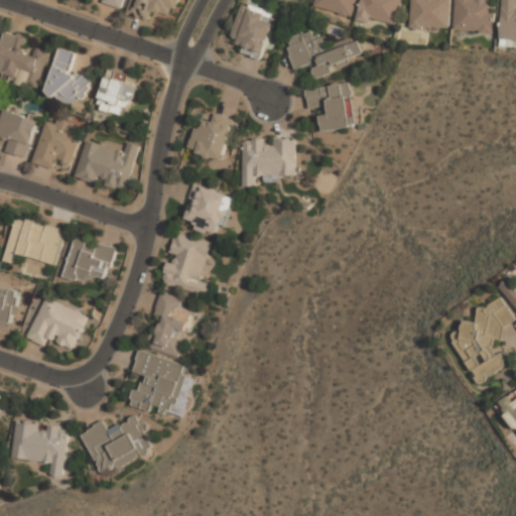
[(125,0),(101,0),(101,2),(123,9),(125,0)]
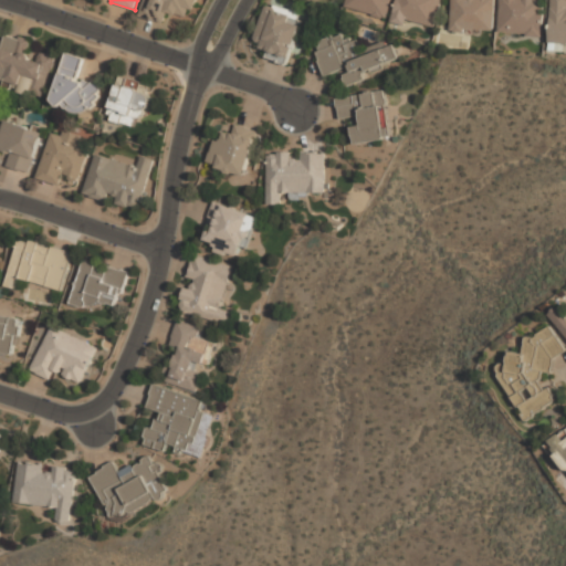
[(144,0),(139,16),(163,22),(166,12),(191,20),(197,0),(144,0)]
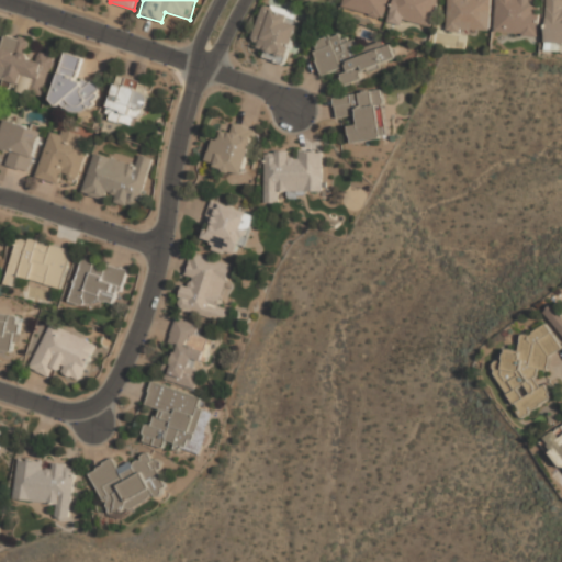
[(344,0),(343,8),(385,19),(390,0),(344,0)]
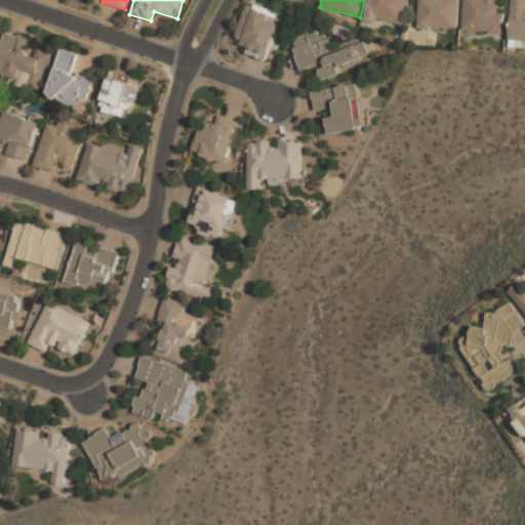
[(367,0),(363,19),(403,30),(410,0),(367,0)]
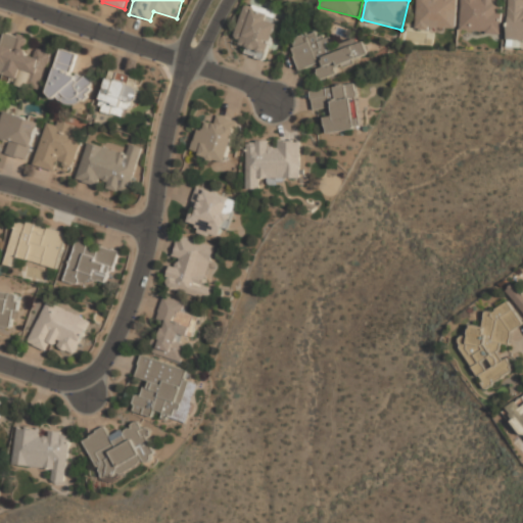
[(459,0),(417,0),(416,31),(458,33),(459,0)]
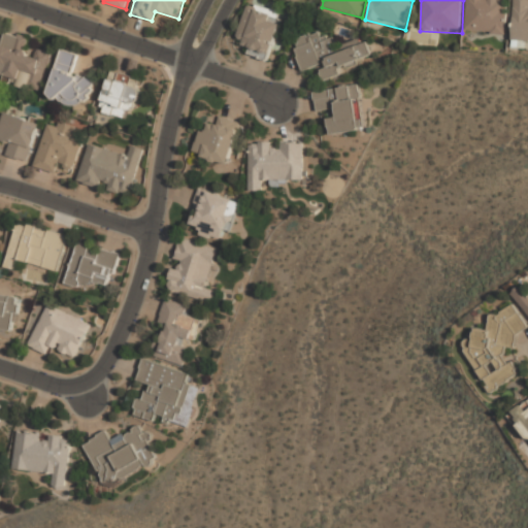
[(466,0),(465,32),(506,34),(507,0),(466,0)]
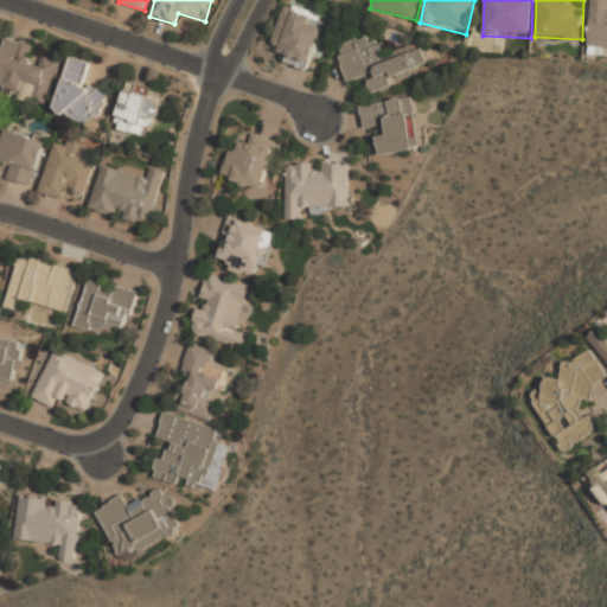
[(606,0),(589,0),(589,46),(606,46),(606,0)]
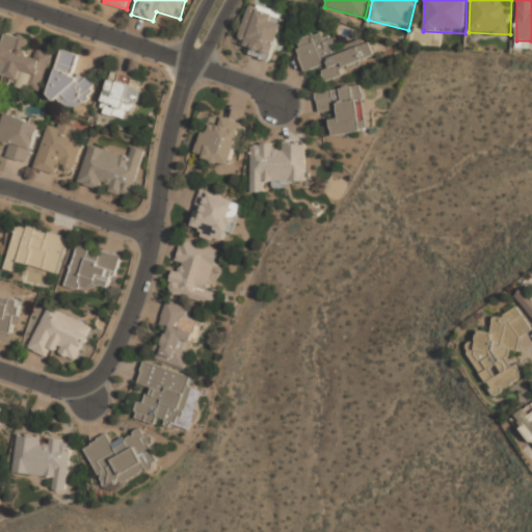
[(245,54),(272,62),(283,25),(274,22),(277,11),(249,3),(239,40),(248,43),(245,54)]
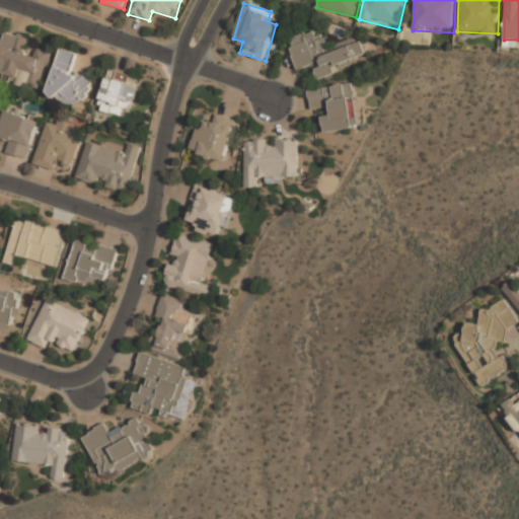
[(297,70),(313,65),(315,74),(368,60),(362,38),(330,46),(328,35),(316,39),(314,30),(288,38),(297,70)]
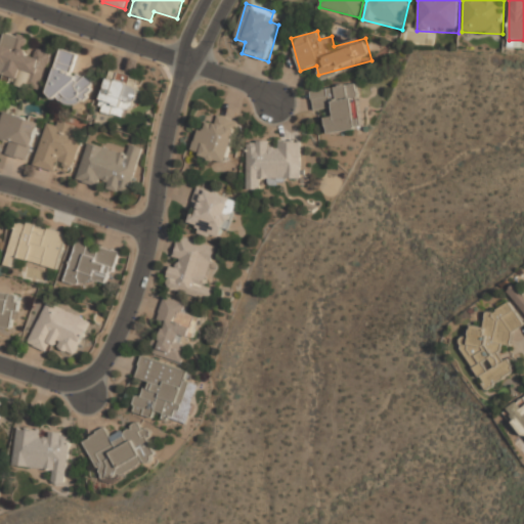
[(0,47),(0,78),(40,91),(52,52),(30,45),(31,40),(5,32),(0,47)]
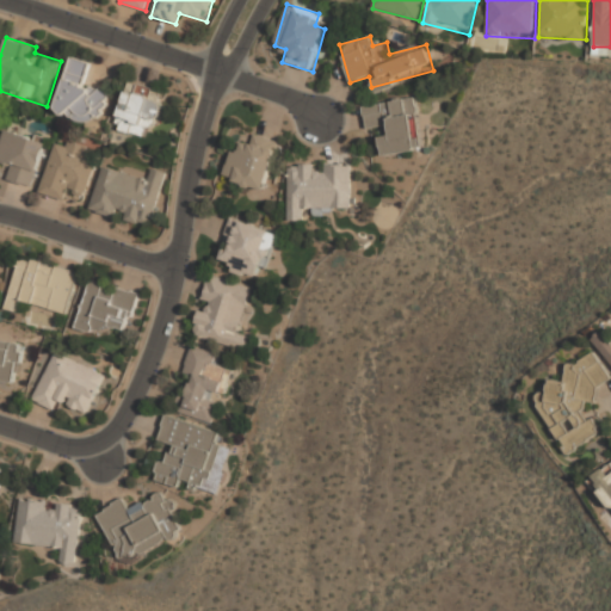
[(92,65),(73,59),(55,113),(97,127),(107,92),(85,85),(92,65)]
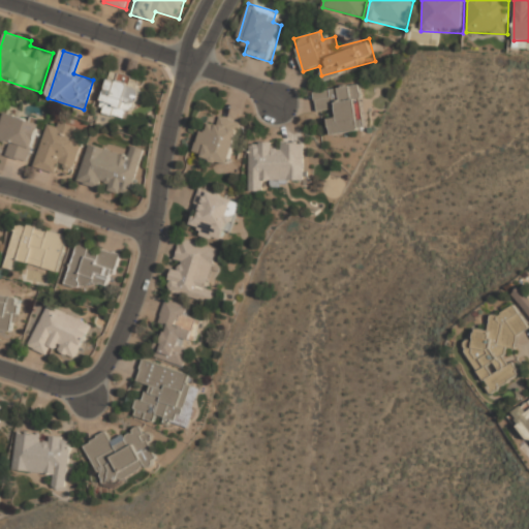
[(100,112),(125,119),(128,107),(135,111),(143,87),(110,78),(100,112)]
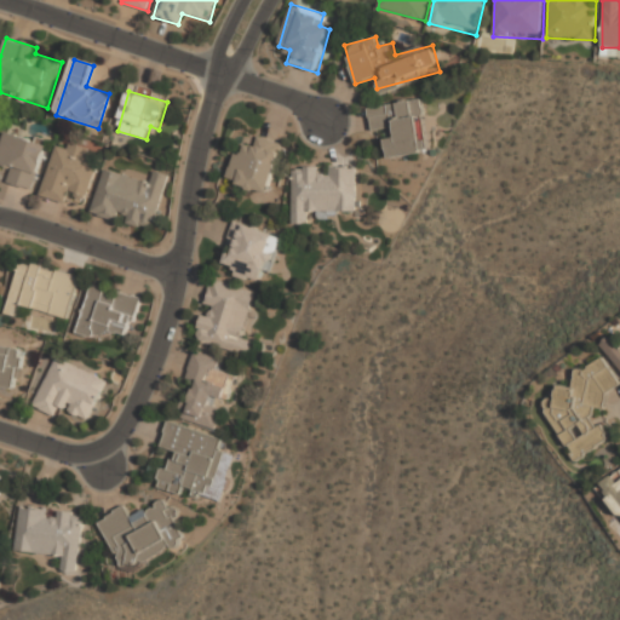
[(368,107),(372,132),(385,130),(389,159),(430,153),(422,98),(368,107)]
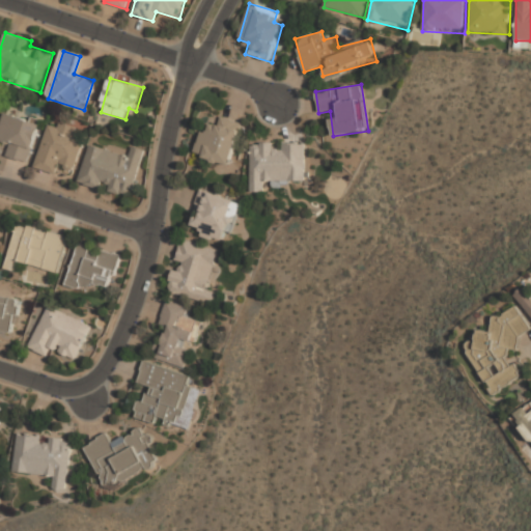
[(0,126),(0,144),(8,146),(5,158),(28,164),(38,124),(3,115),(0,126)]
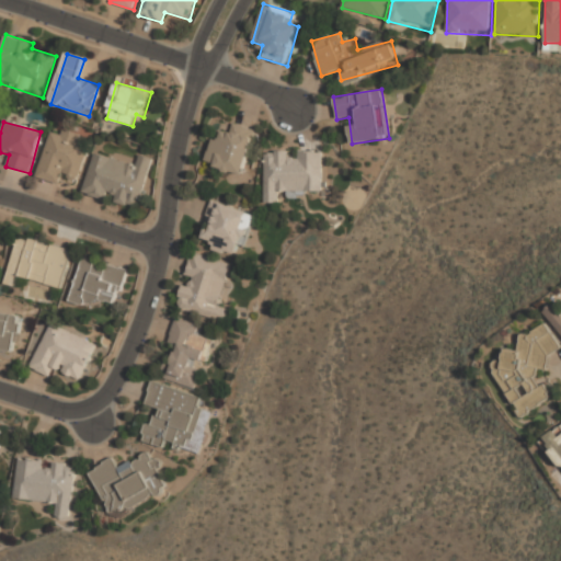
[(244,176),(259,133),(231,124),(229,133),(217,129),(205,163),(244,176)]
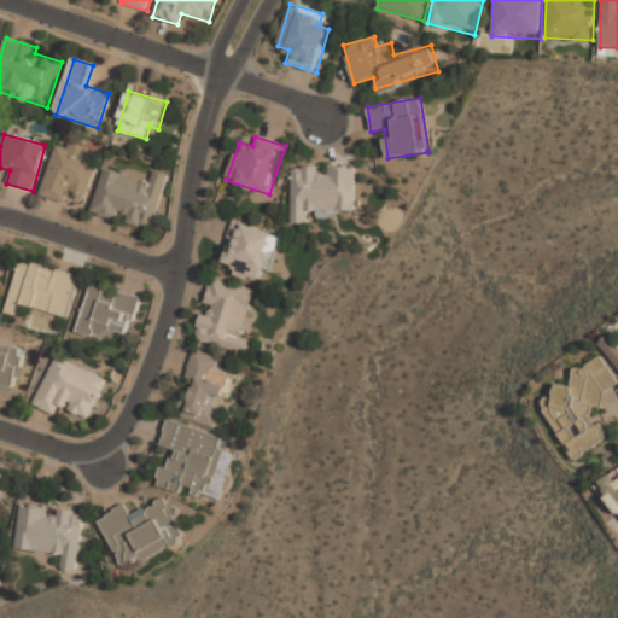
[(40,196),(66,203),(69,194),(86,199),(98,153),(54,143),(40,196)]
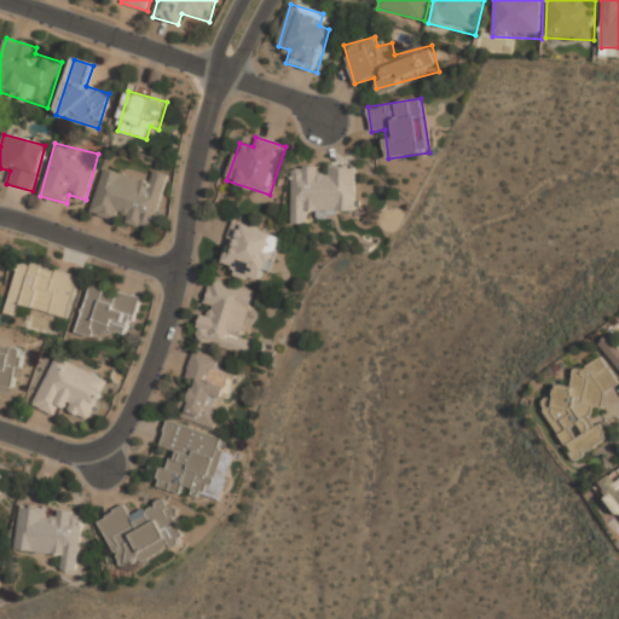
[(357,212),(357,166),(293,166),(291,224),(317,224),(317,212),(357,212)]
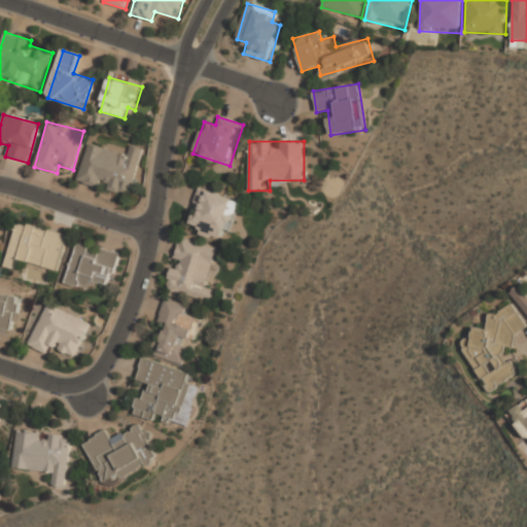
[(143,149),(131,146),(129,155),(88,145),(77,182),(131,196),(143,149)]
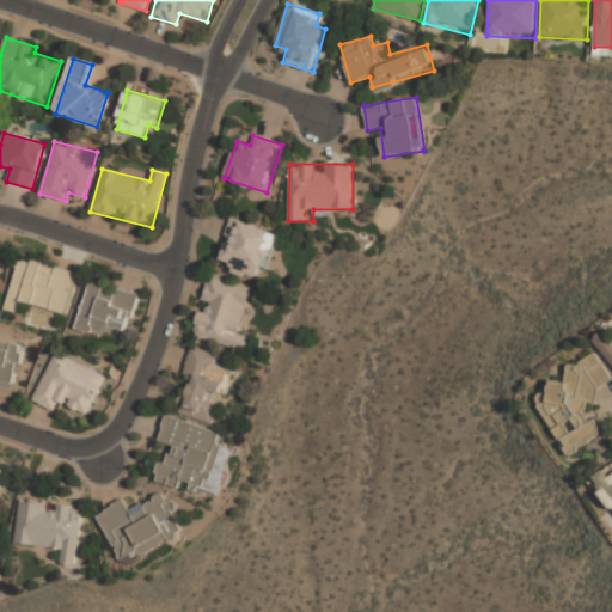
[(277,232),(230,219),(216,265),(264,279),(277,232)]
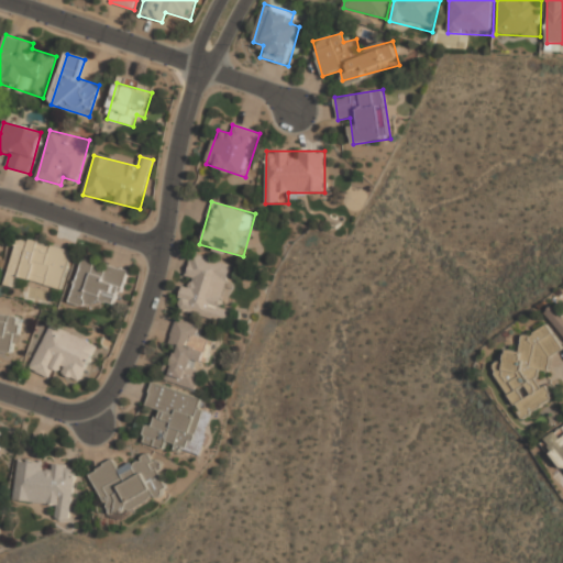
[(7,285),(19,288),(20,279),(65,290),(74,251),(18,238),(7,285)]
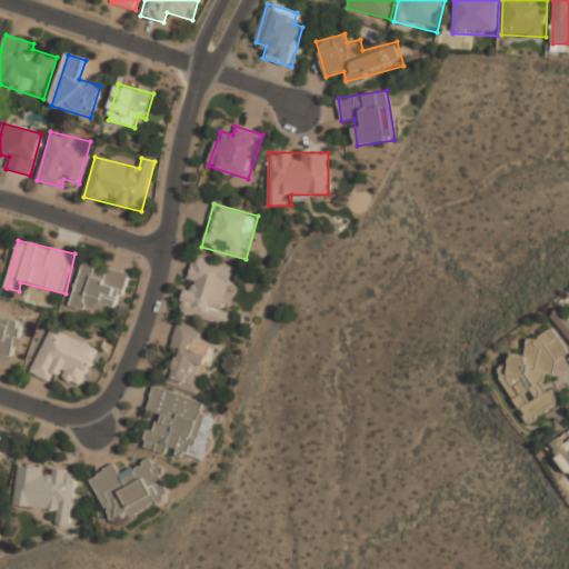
[(228,327),(232,312),(225,310),(236,268),(193,257),(179,315),(228,327)]
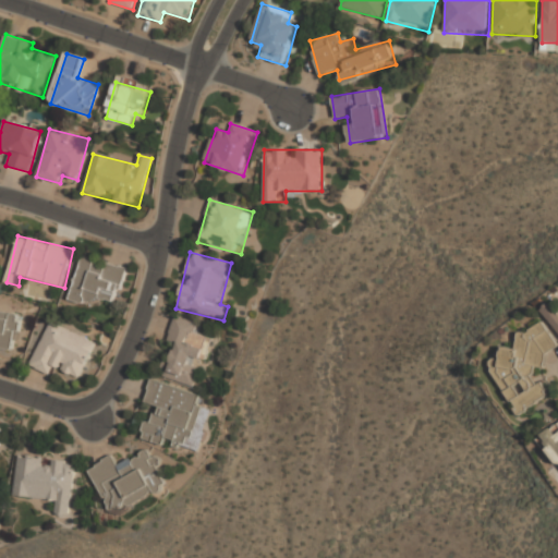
[(126,267),(81,256),(70,296),(117,308),(126,267)]
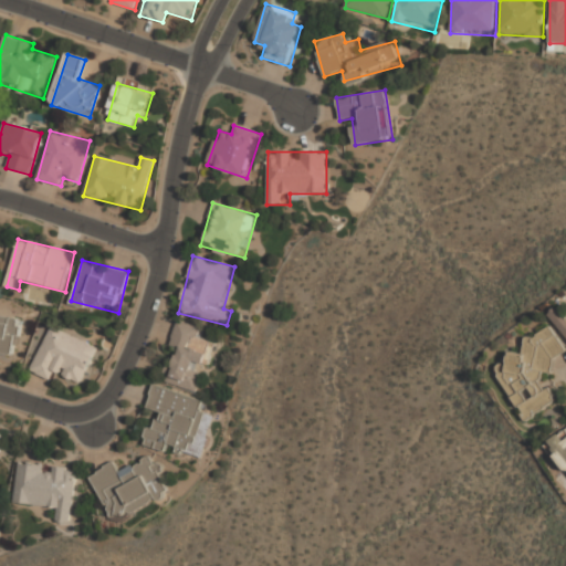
[(565,336),(565,313),(565,314),(561,307),(551,314),(565,336)]
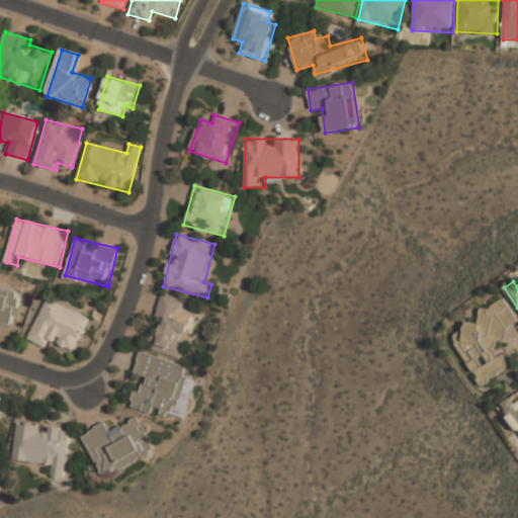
[(0,327),(15,328),(17,290),(0,289),(0,327)]
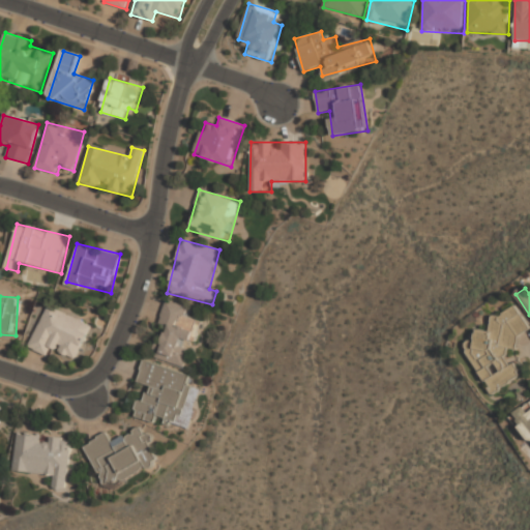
[(188,305),(166,299),(159,322),(168,324),(157,360),(187,369),(202,321),(185,316),(188,305)]
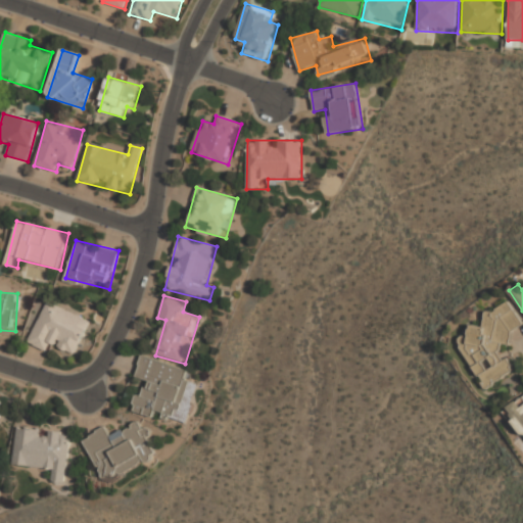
[(487,388),(516,372),(502,348),(514,340),(510,334),(522,326),(522,321),(511,300),(483,318),(486,323),(459,339),(487,388)]
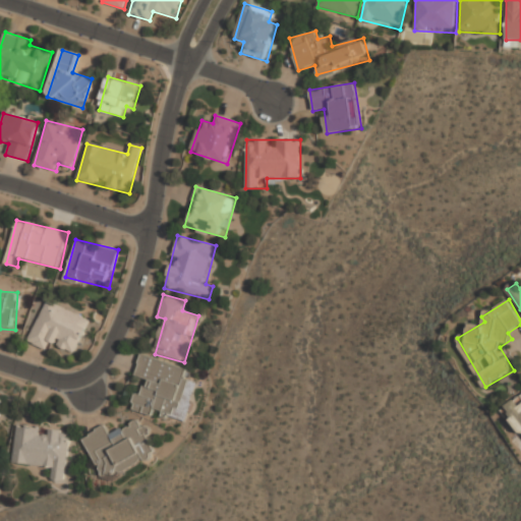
[(91,320),(47,300),(29,343),(48,351),(51,344),(74,354),(91,320)]
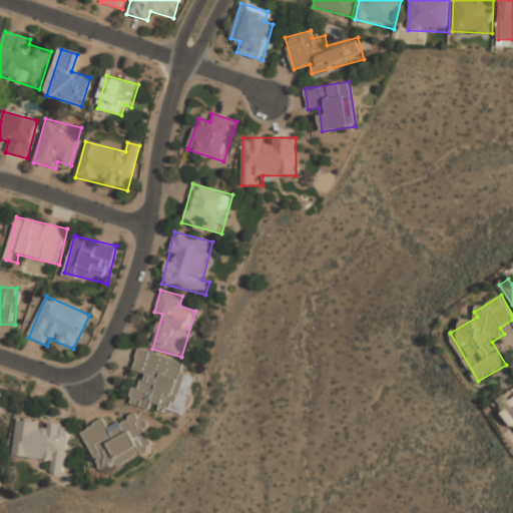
[(132,371),(141,373),(134,399),(176,410),(189,363),(138,349),(132,371)]
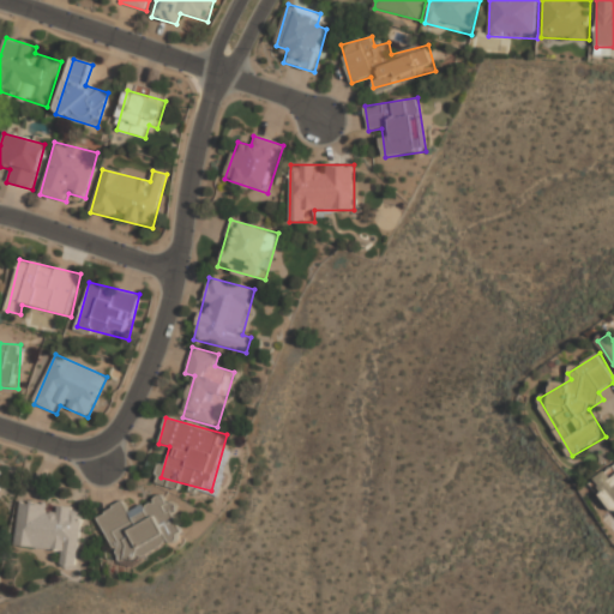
[(204,492),(222,495),(232,450),(221,447),(215,483),(205,481),(204,492)]
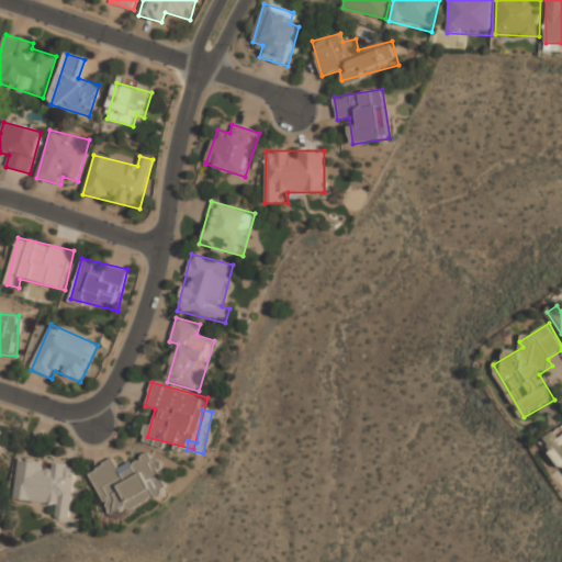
[(561,462),(561,426),(546,438),(561,462)]
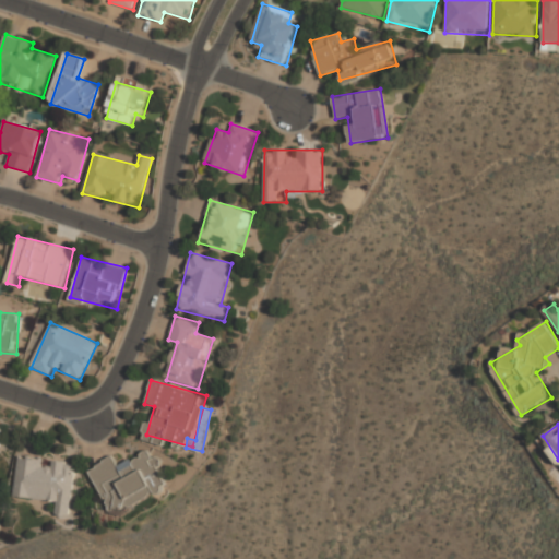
[(169,488),(153,451),(118,466),(114,459),(90,468),(110,514),(169,488)]
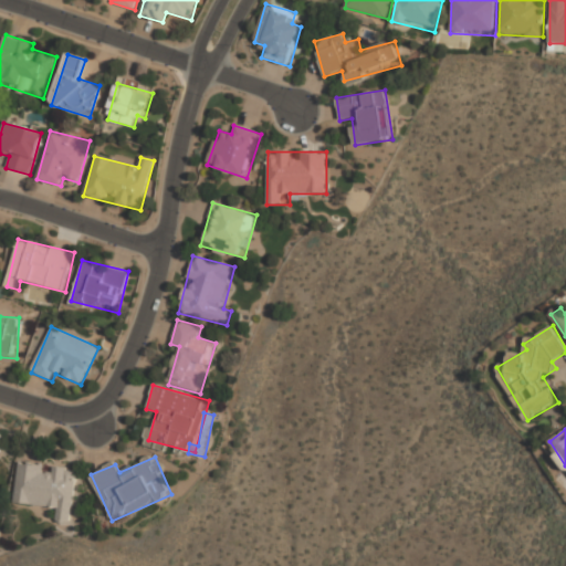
[(18,464),(16,506),(59,510),(58,524),(73,525),(76,468),(18,464)]
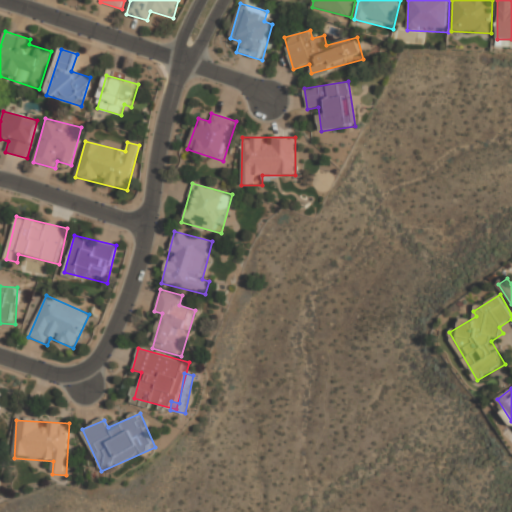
All buildings are outlined.
